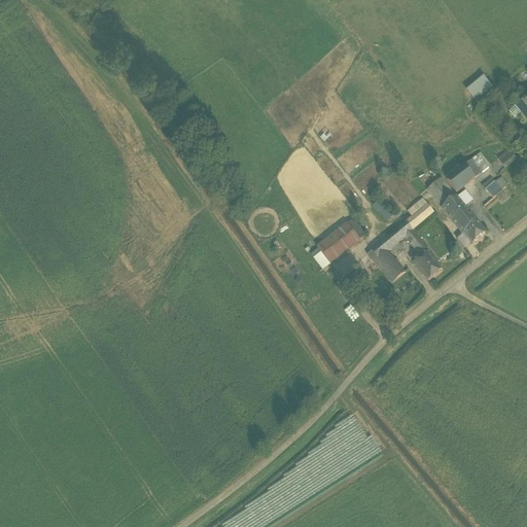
[(508,151),(497,160),(504,169),(516,160),(508,151)]
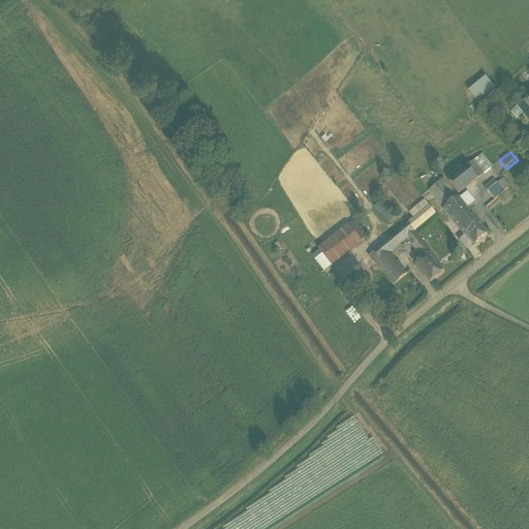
[(448,182),(458,194),(492,168),(481,155),(466,167),(454,178),(448,182)]
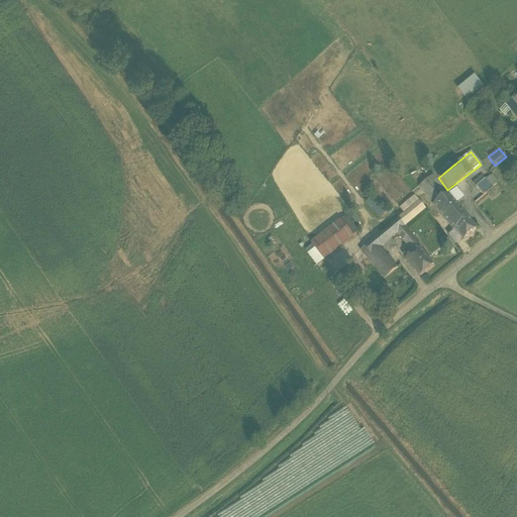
[(443,174),(455,164),(450,158),(438,168),(443,174)]
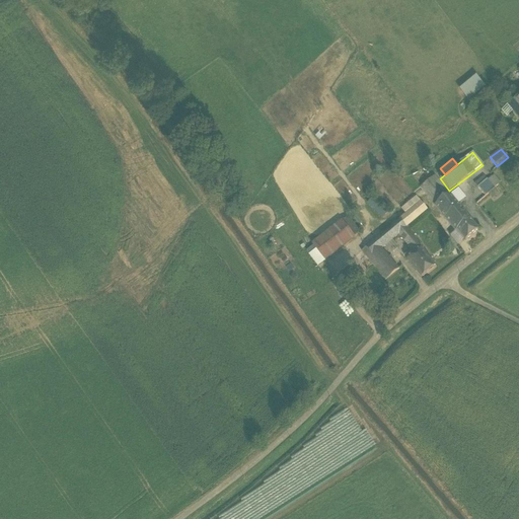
[(488,180),(494,189),(501,181),(496,174),(488,180)]
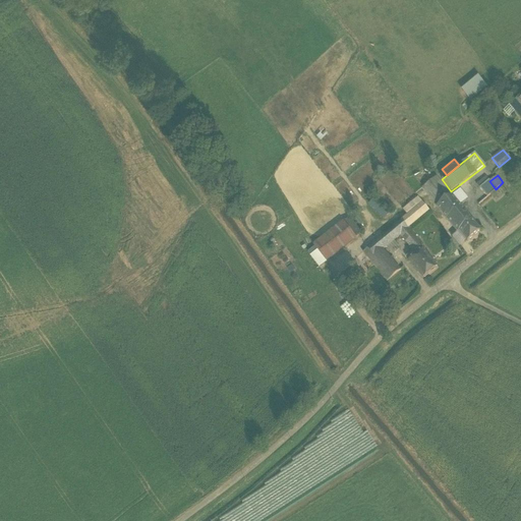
[(489,181),(485,177),(476,185),(487,197),(489,196),(497,190),(496,189),(489,181)]
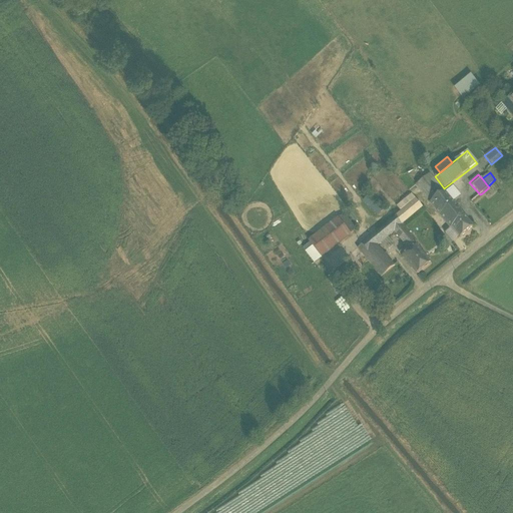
[(452,228),(464,218),(430,175),(416,186),(450,229),(452,228)]
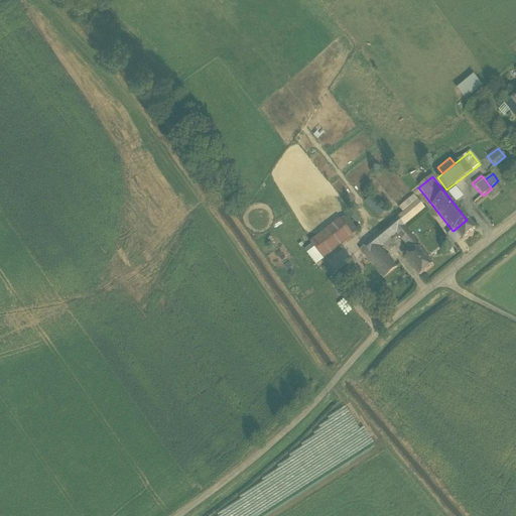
[(497,195),(492,188),(485,195),(490,200),(497,195)]
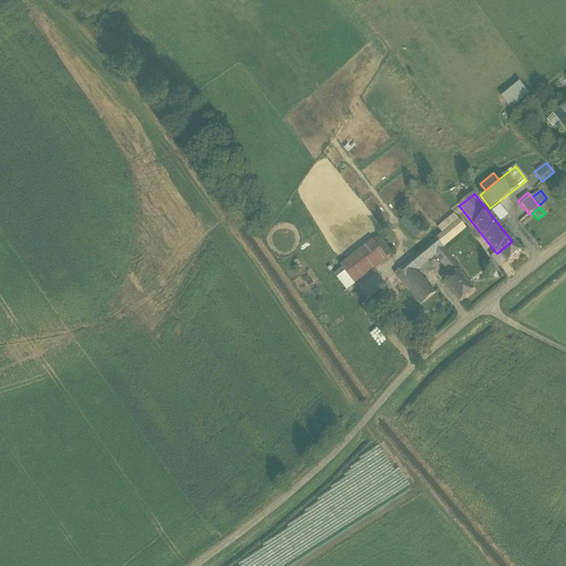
[(442,234),(435,240),(442,249),(465,229),(456,216),(439,230),(442,234)]
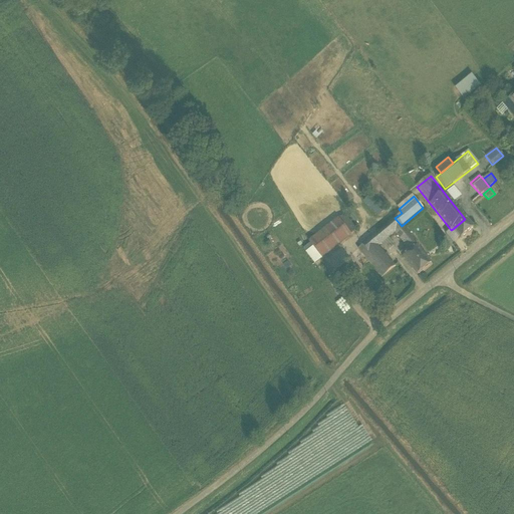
[(376,216),(381,211),(367,197),(362,202),(376,216)]
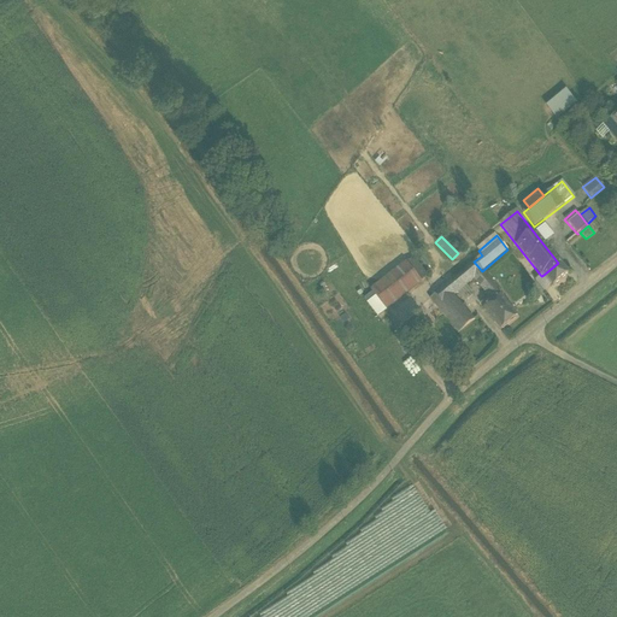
[(458,334),(474,321),(454,297),(474,280),(494,304),(500,299),(504,297),(482,271),(474,262),(429,300),(458,334)]
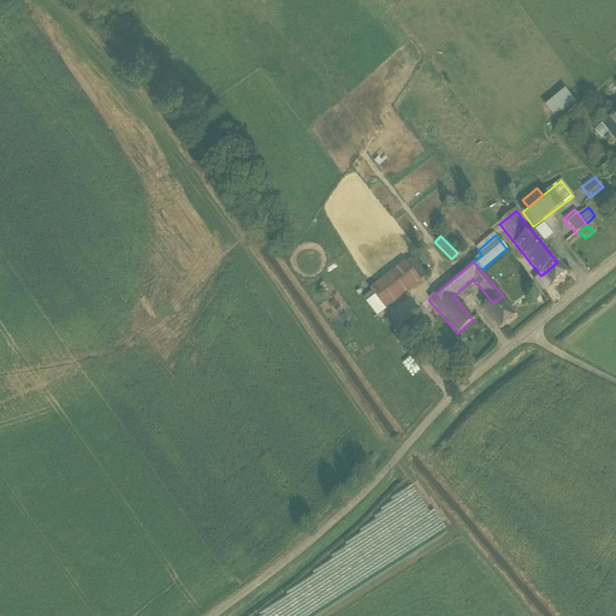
[(543,274),(552,286),(567,274),(557,262),(543,274)]
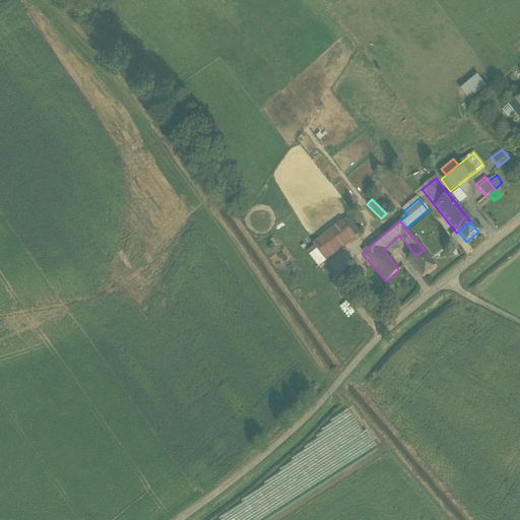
[(318,246),(331,263),(359,242),(345,225),(318,246)]
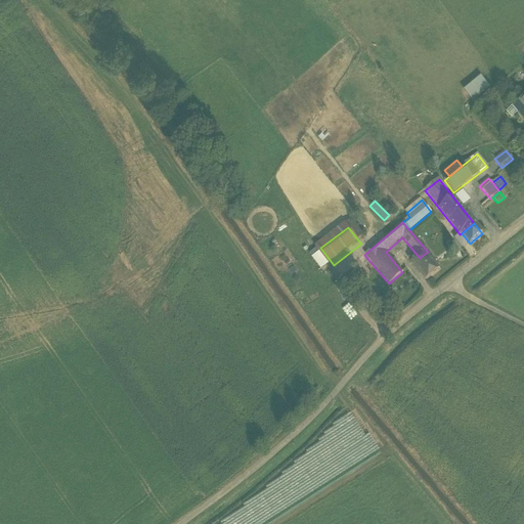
[(420,258),(411,264),(425,280),(438,270),(425,254),(420,258)]
